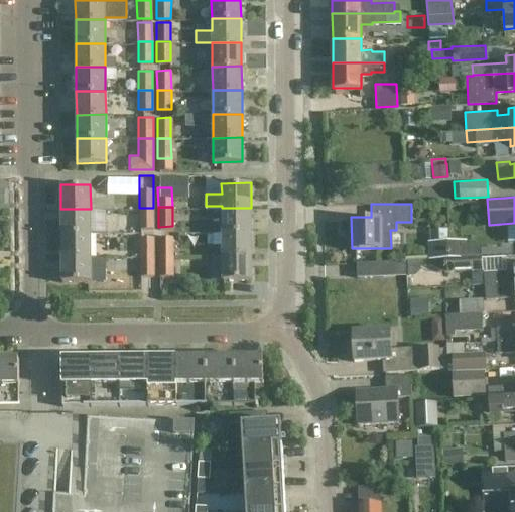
[(153,208),(139,208),(139,227),(153,227),(153,208)]
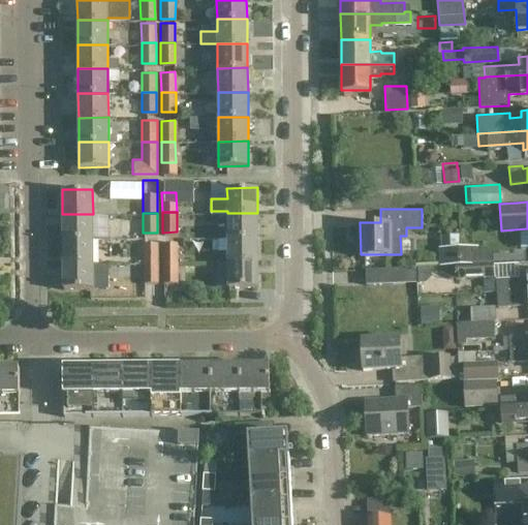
[(257,213),(227,213),(227,237),(257,237),(257,213)]
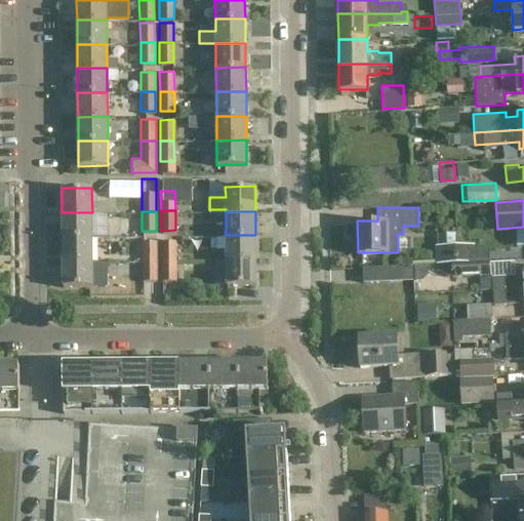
[(92,212),(62,212),(63,237),(92,236),(92,212)]
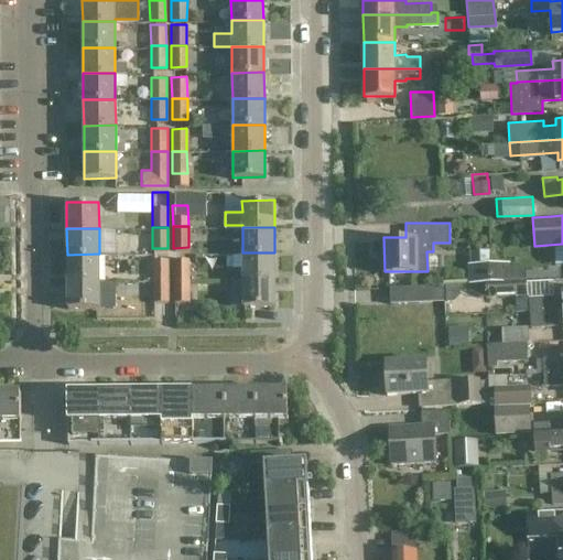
[(234,279),(274,279),(274,252),(242,252),(242,266),(234,266),(234,279)]
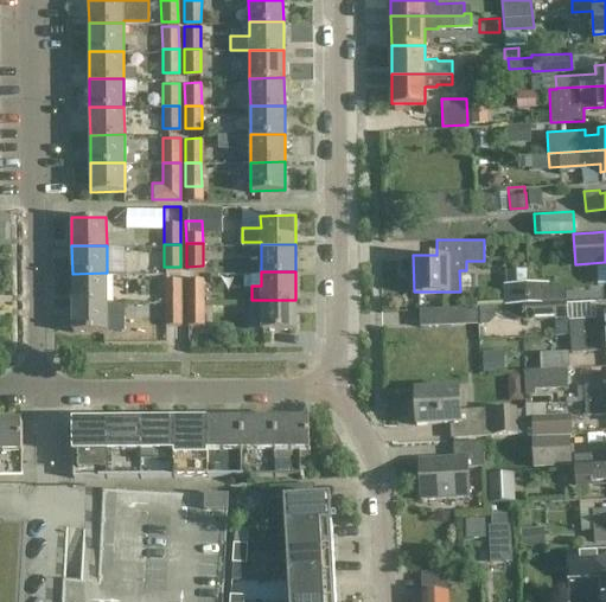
[(464,288),(478,287),(478,271),(463,271),(464,288)]
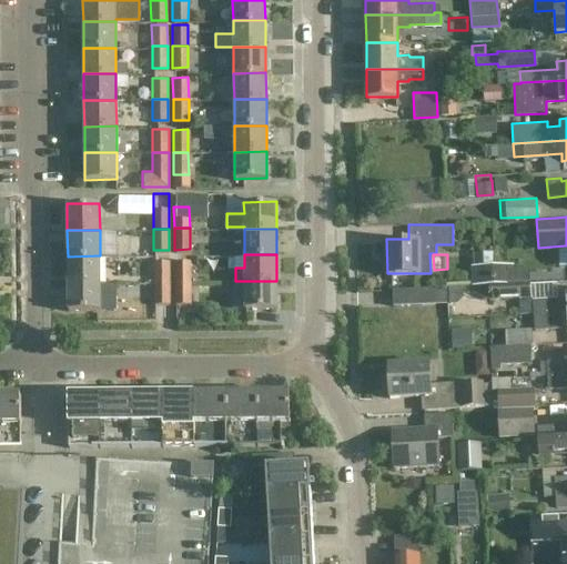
[(100,255),(68,257),(68,282),(100,282),(100,255)]
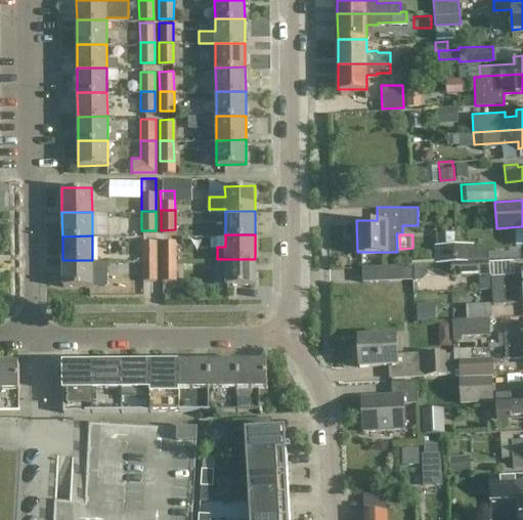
[(141,240),(141,259),(157,259),(156,239),(141,240)]
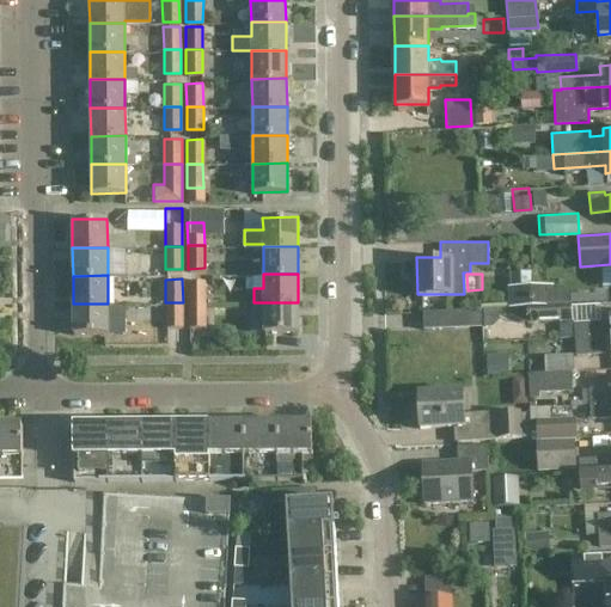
[(188,280),(188,302),(205,302),(205,279),(188,280)]
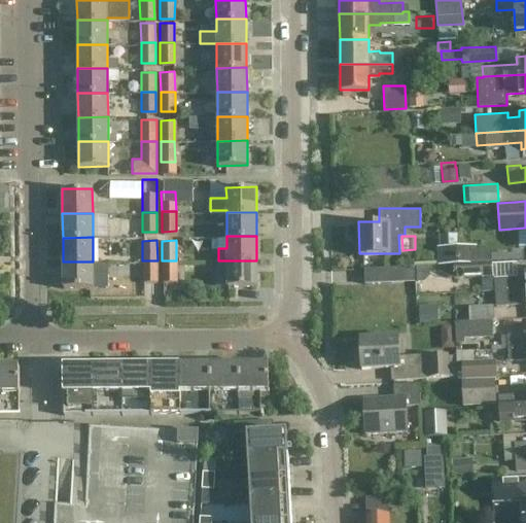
[(477,243),(458,244),(459,262),(490,260),(489,246),(477,247),(477,243)]
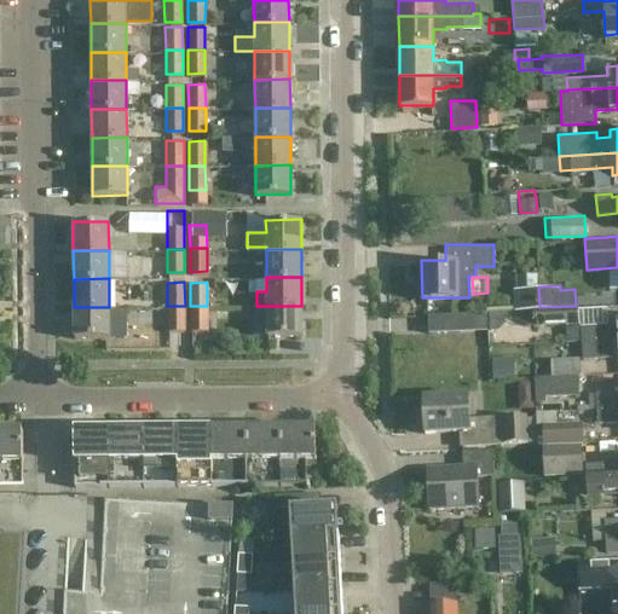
[(523,308),(539,307),(538,287),(513,288),(514,308),(523,307),(523,308)]
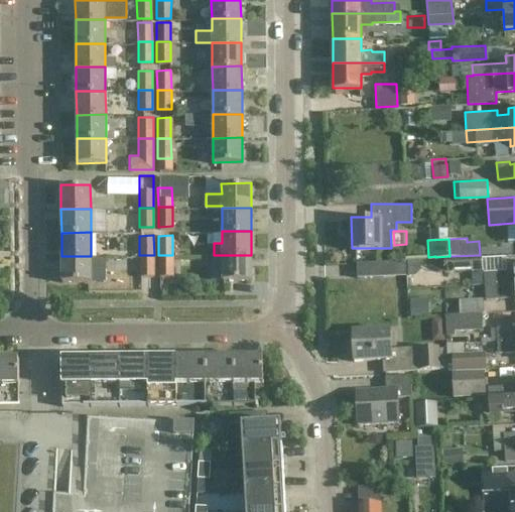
[(154,274),(154,255),(139,255),(139,275),(154,274)]
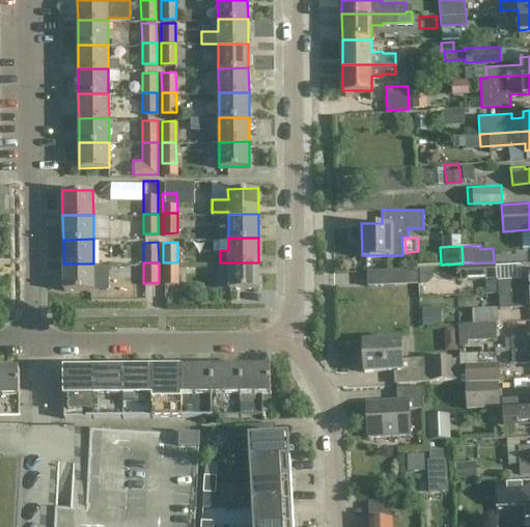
[(178,282),(177,262),(163,262),(163,282),(178,282)]
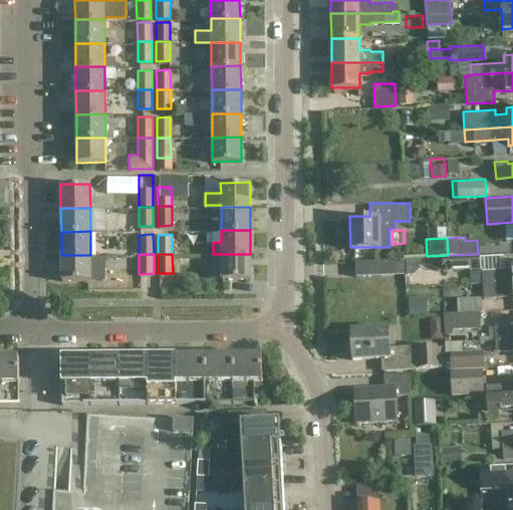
[(251,278),(250,254),(213,254),(213,263),(221,263),(221,278),(251,278)]
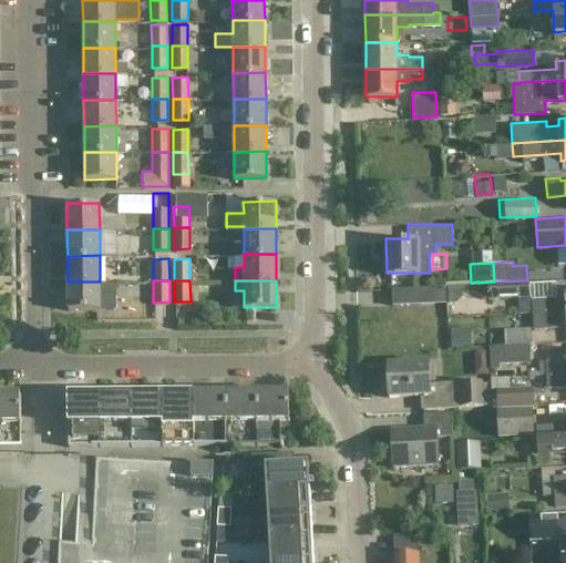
[(527,280),(494,282),(479,283),(479,292),(487,297),(528,295),(527,280)]
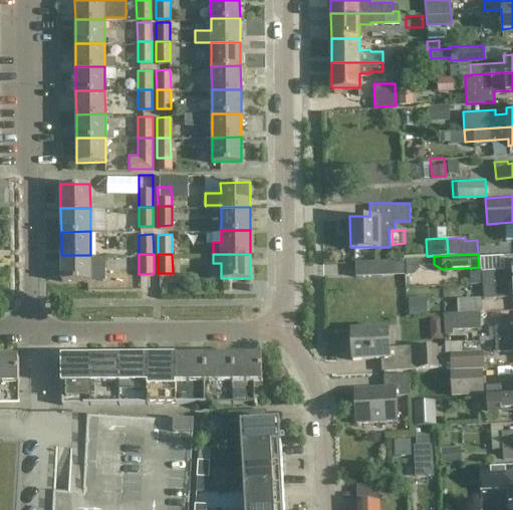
[(90,255),(61,255),(61,280),(90,279),(90,255)]
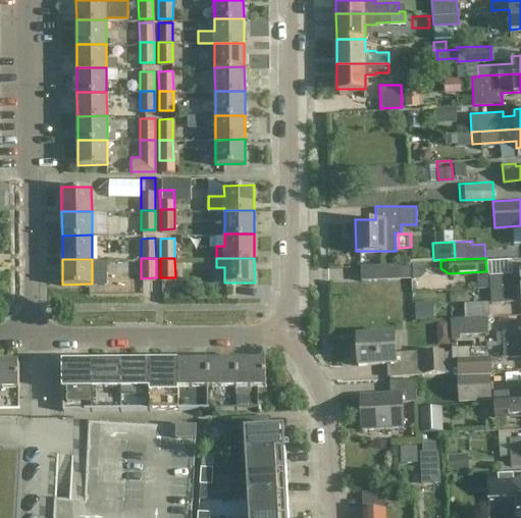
[(393,263),(360,265),(360,279),(384,278),(384,274),(393,274),(393,263)]
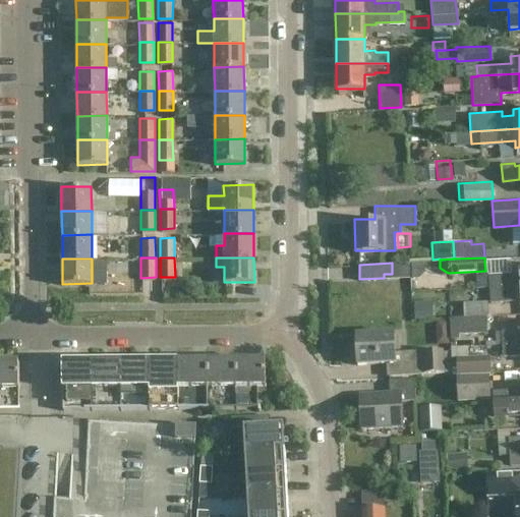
[(487,273),(488,286),(519,284),(519,265),(518,266),(519,272),(487,273)]
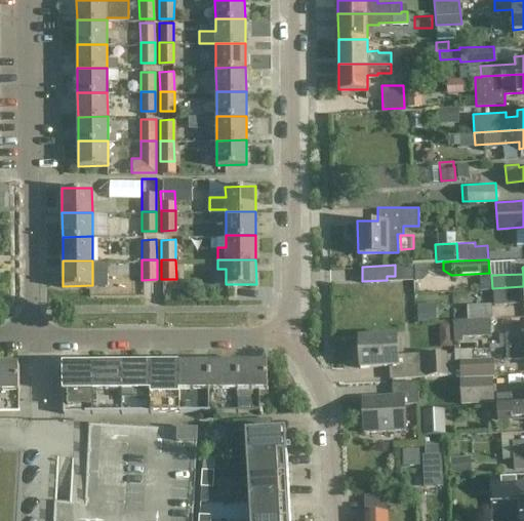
[(523,286),(492,288),(492,301),(523,298),(523,286)]
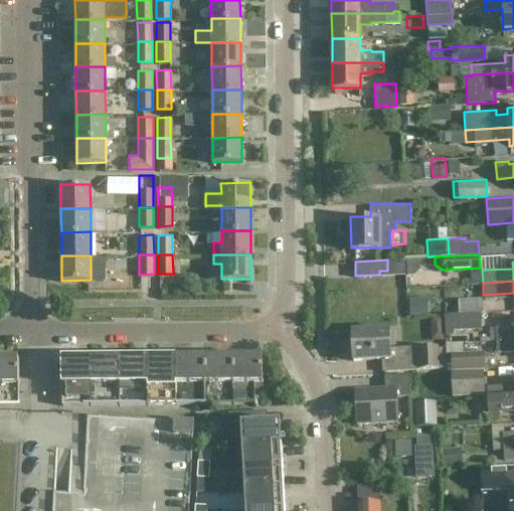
[(408,315),(426,314),(426,296),(408,297),(408,315)]
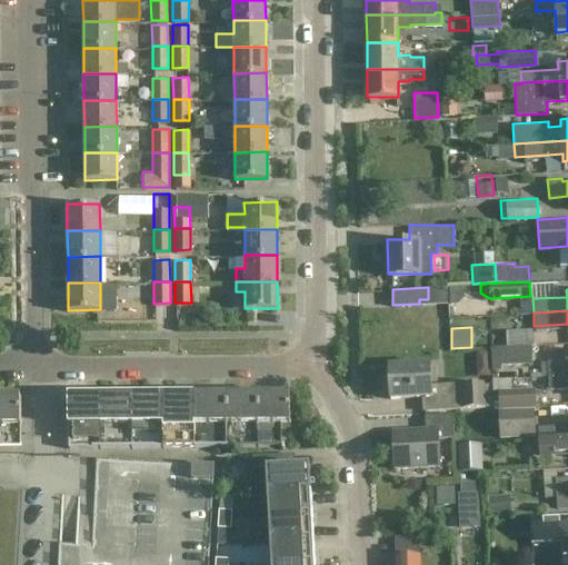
[(496,346),(530,344),(532,344),(531,328),(506,329),(506,330),(495,330),(496,345),(496,346)]
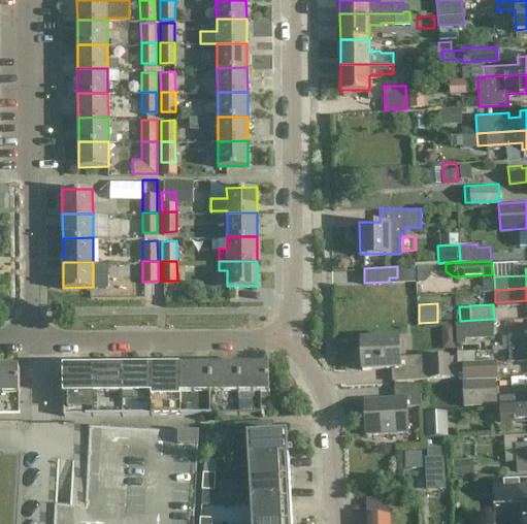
[(493,335),(492,319),(460,321),(460,320),(455,320),(456,342),(464,341),(464,336),(493,335)]
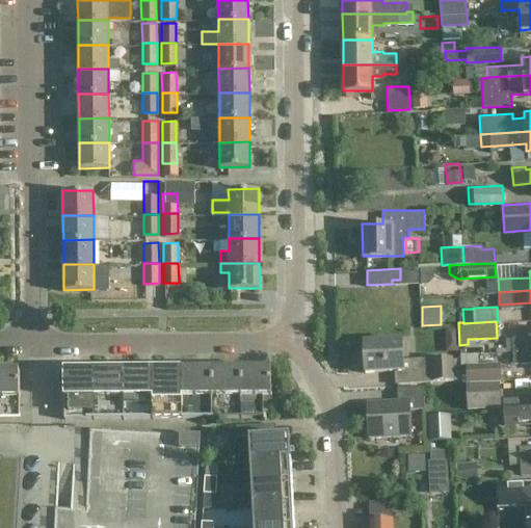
[(512,350),(530,348),(530,336),(512,337),(512,350)]
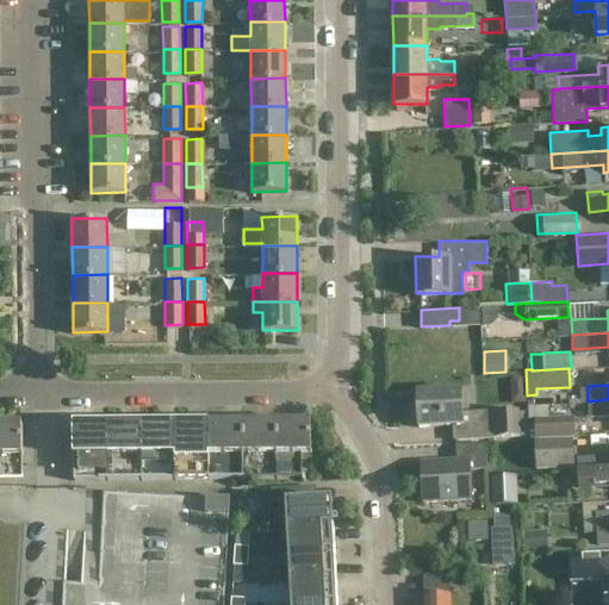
[(453,438),(480,437),(527,435),(524,409),(519,409),(519,406),(461,410),(460,388),(416,391),(417,425),(452,424),(453,438)]
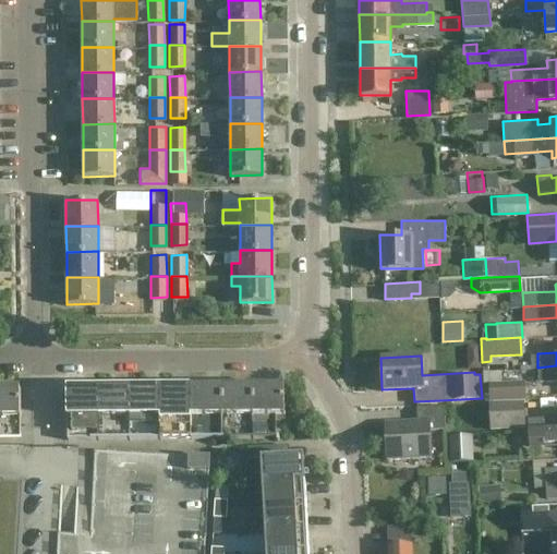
[(556,365),(537,368),(537,380),(556,378),(556,365)]
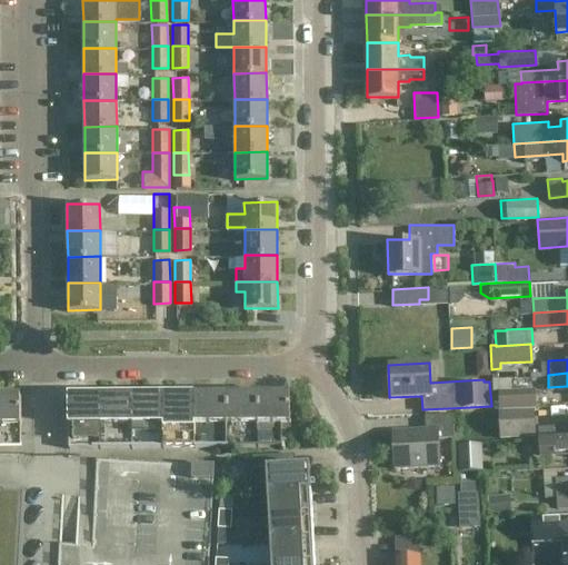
[(497,389),(498,408),(534,406),(534,407),(536,406),(535,387),(497,389)]
